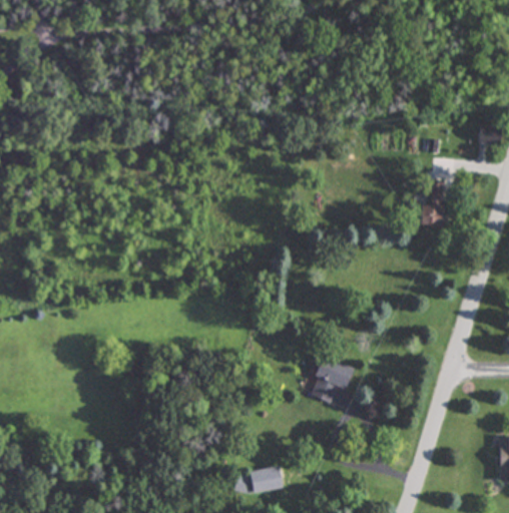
[(499,131),(479,130),(478,143),(499,144),(499,131)]
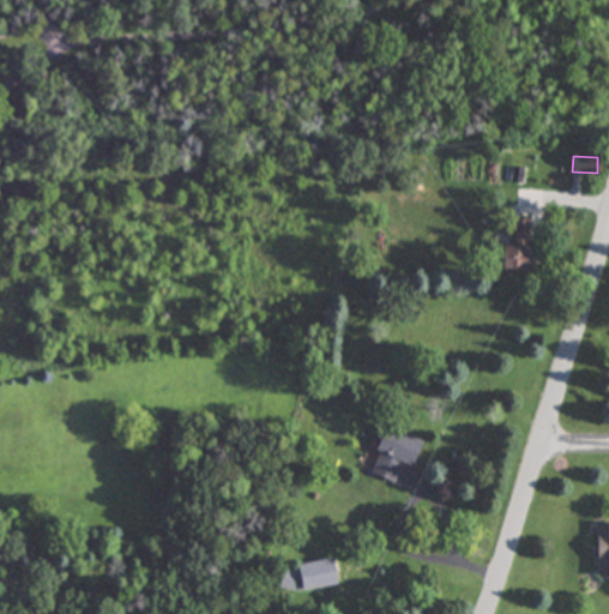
[(537,217),(516,217),(514,246),(502,246),(501,272),(536,272),(537,217)]
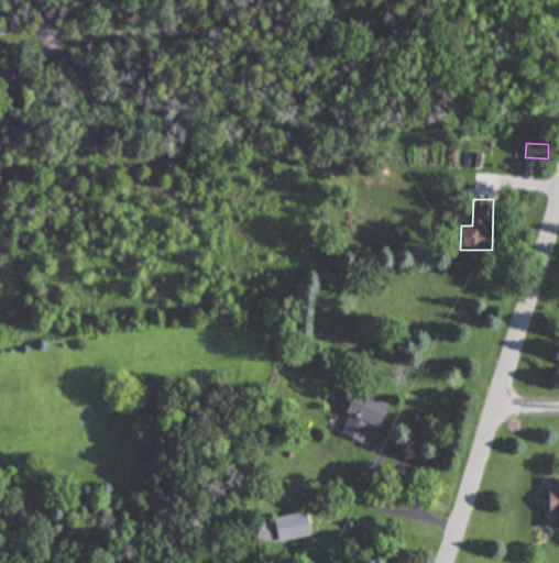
[(381,429),(391,405),(352,390),(344,411),(352,414),(344,435),(366,443),(373,426),(381,429)]
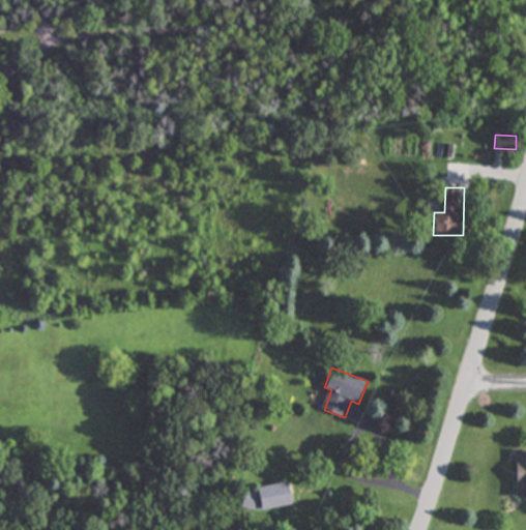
[(525,455),(517,457),(518,498),(525,498),(525,455)]
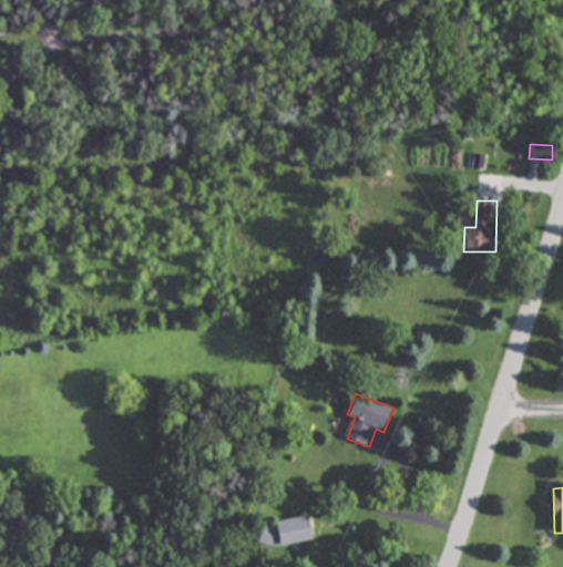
[(259,542),(278,547),(283,529),(264,524),(259,542)]
